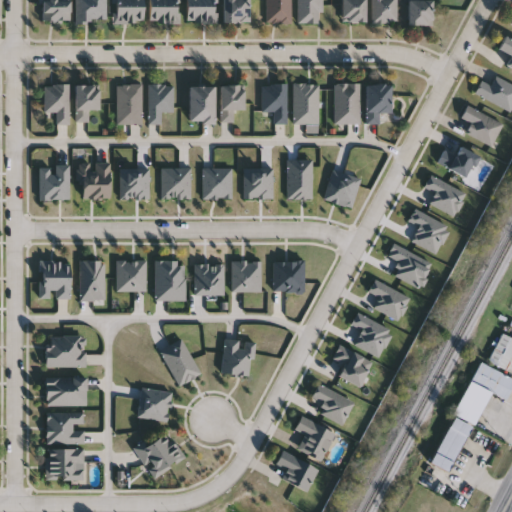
[(39,21),(39,0),(69,0),(69,21),(39,21)]
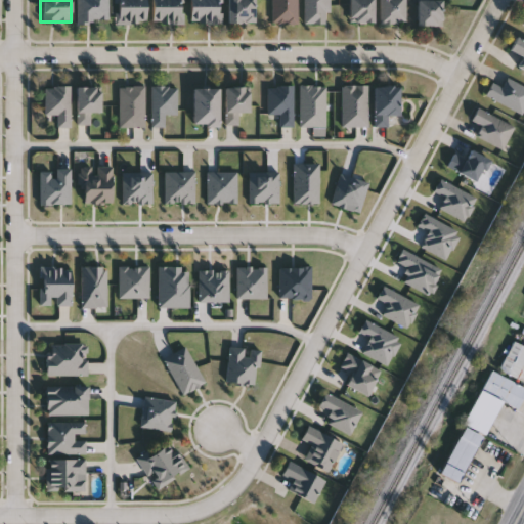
[(76,0),(107,0),(107,23),(76,22),(76,0)]
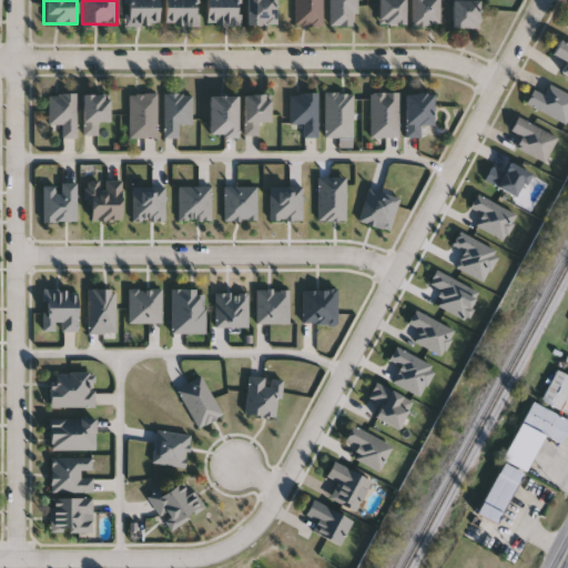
[(158,0),(158,26),(124,26),(124,0),(158,0)]
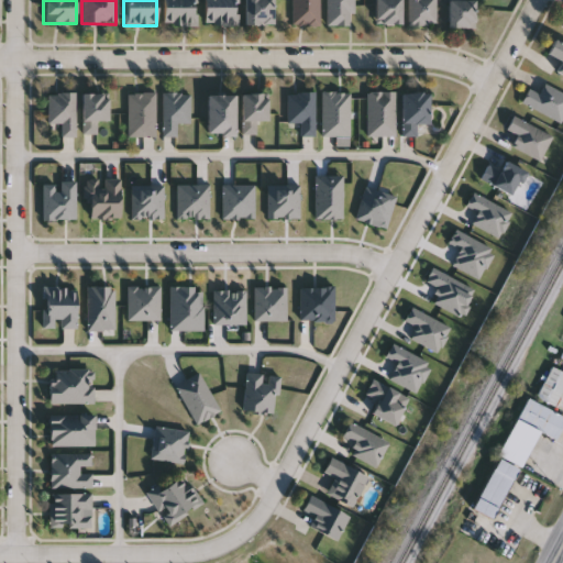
[(197,0),(197,25),(163,25),(163,0),(197,0)]
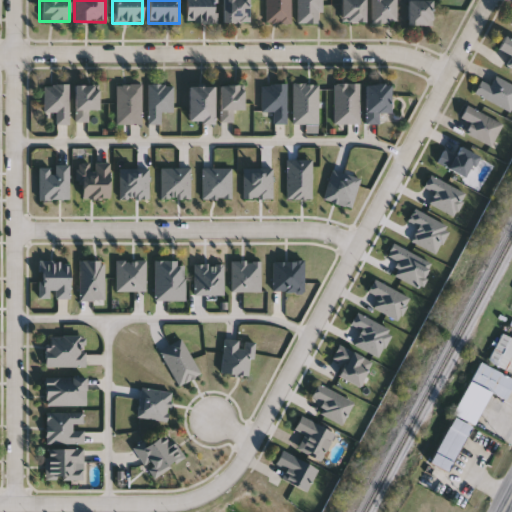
[(216,0),(216,23),(185,23),(185,0),(216,0)]
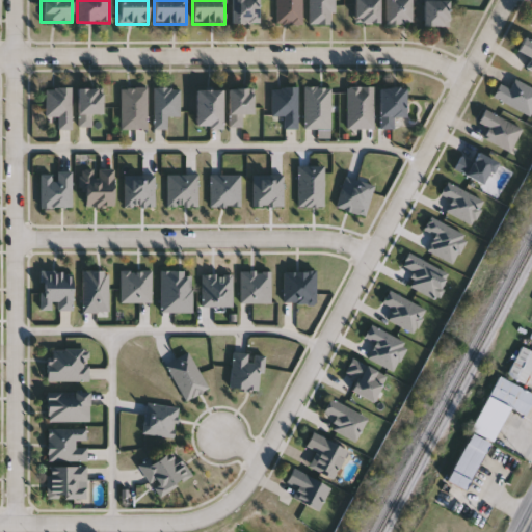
[(231,22),(231,0),(257,0),(257,22),(231,22)]
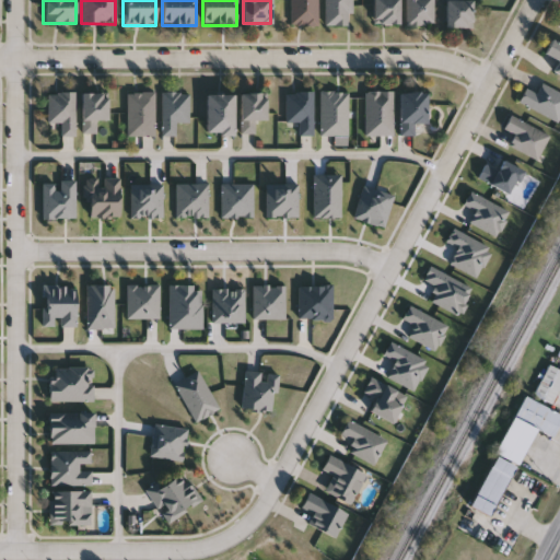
[(317,0),(317,25),(290,25),(290,0),(317,0)]
